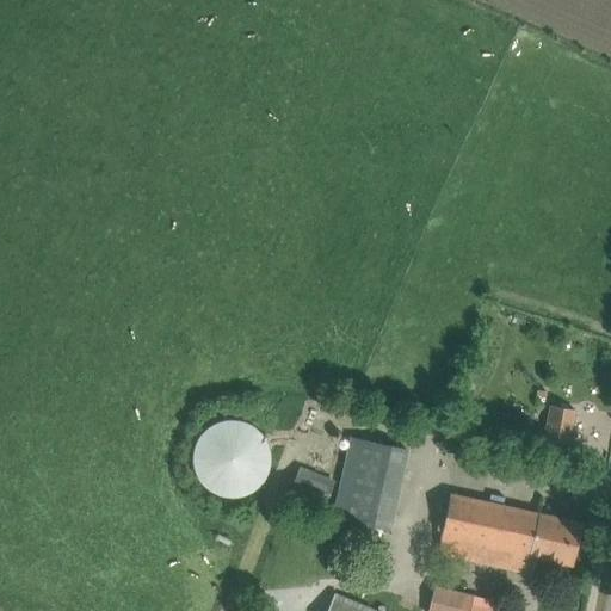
[(544,439),(568,444),(575,409),(551,405),(544,439)]
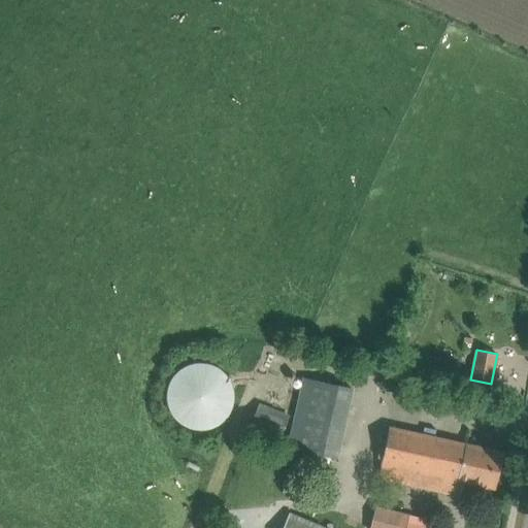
[(185,361),(173,420),(227,430),(238,371),(185,361)]
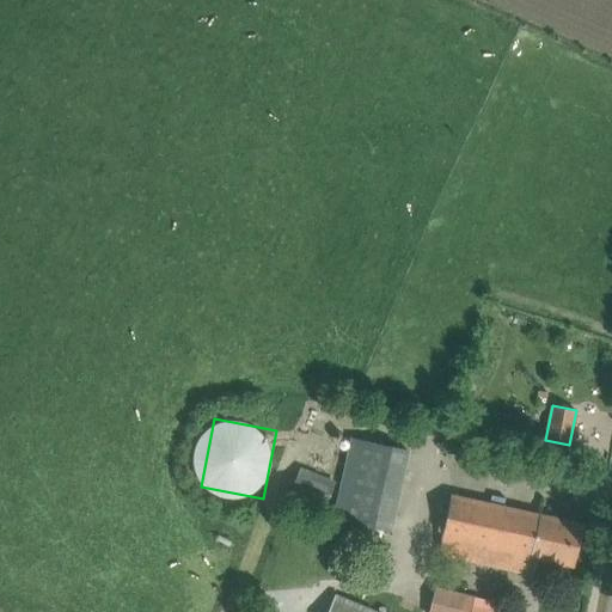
[(332,519),(389,532),(407,452),(350,440),(332,519)]
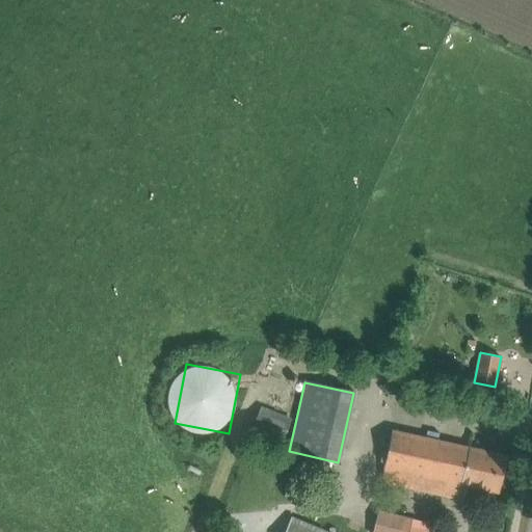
[(476,386),(466,383),(463,392),(475,394),(476,386)]
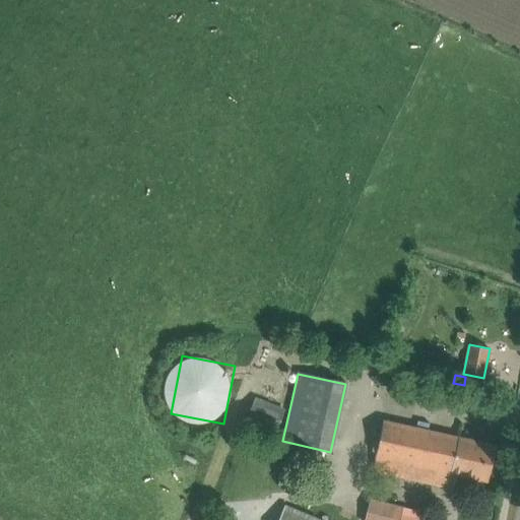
[(247,421),(276,433),(284,411),(255,399),(247,421)]
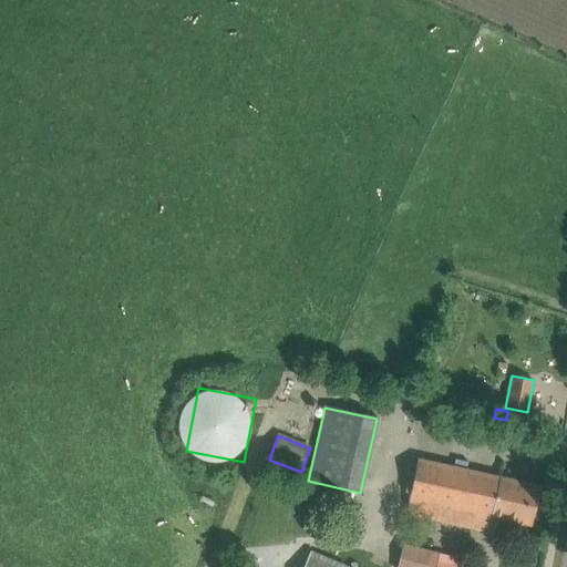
[(404,514),(472,529),(494,534),(497,519),(529,526),(538,487),(416,460),(404,514)]
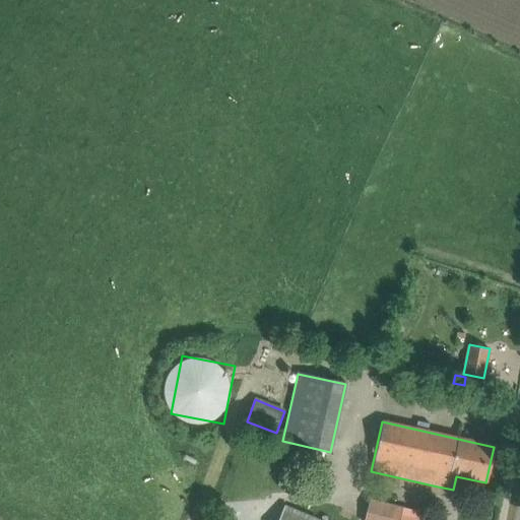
[(419,519),(399,515),(401,508),(369,500),(364,519),(419,519)]
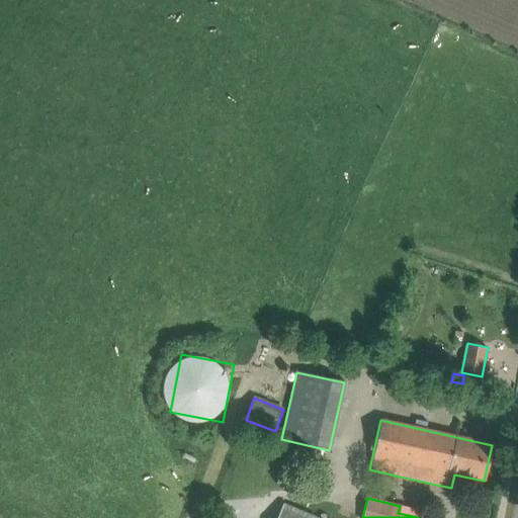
[(276,517),(320,517),(283,503),(276,517)]
